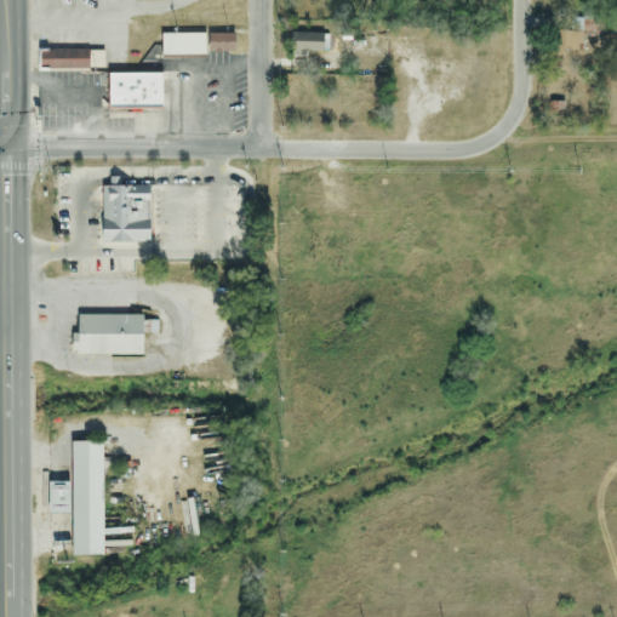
[(564,26),(564,50),(584,50),(584,26),(564,26)]
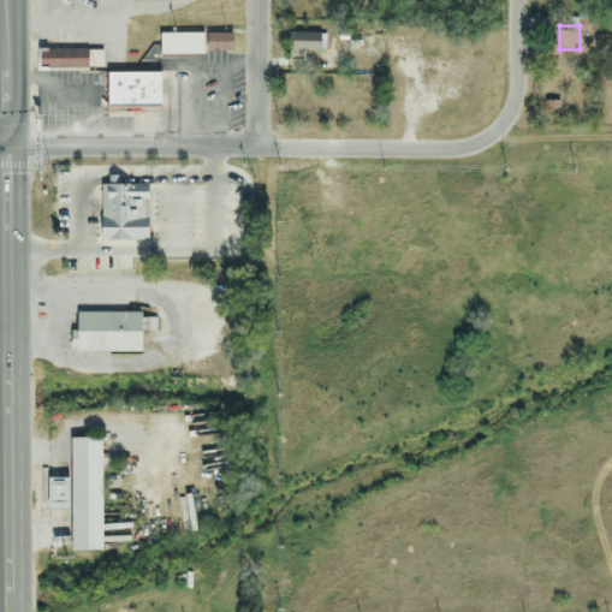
[(236,53),(236,31),(161,31),(161,53),(236,53)]
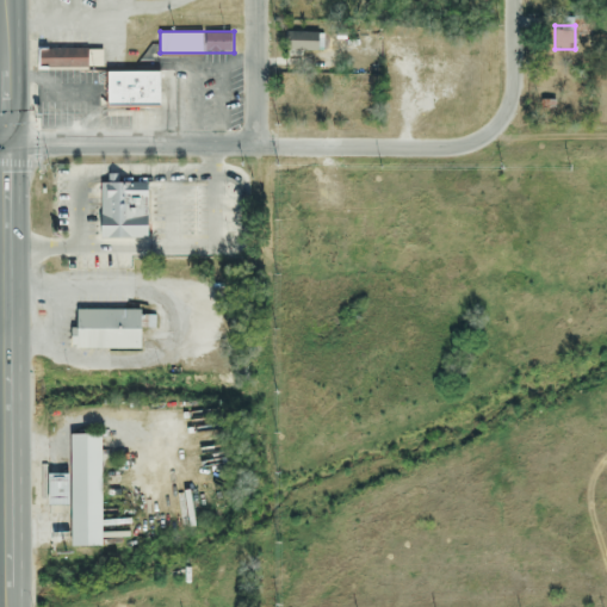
[(320,48),(320,31),(290,31),(290,49),(320,48)]
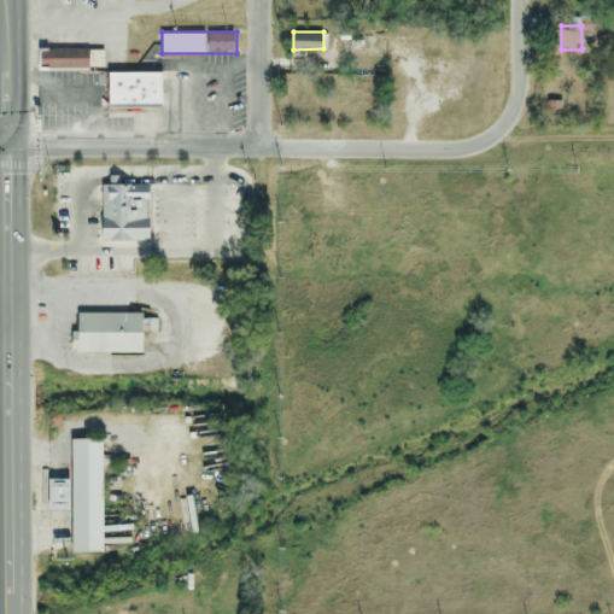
[(105,66),(105,48),(41,48),(41,66),(105,66)]
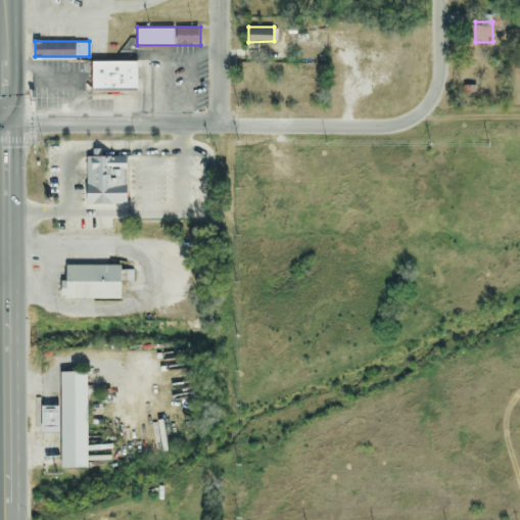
[(139,60),(94,60),(94,91),(139,91),(139,60)]
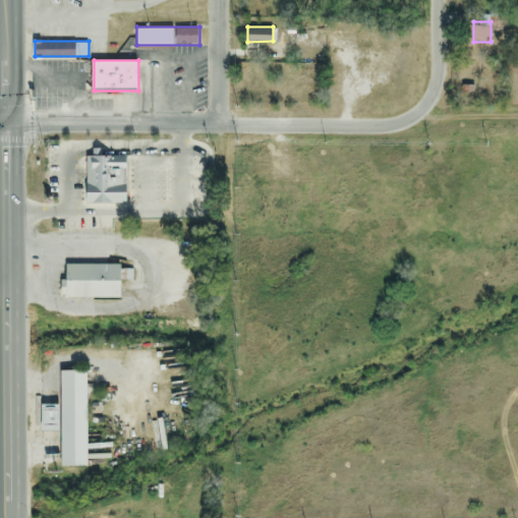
[(88,156),(87,203),(126,203),(126,154),(96,154),(96,156),(88,156)]
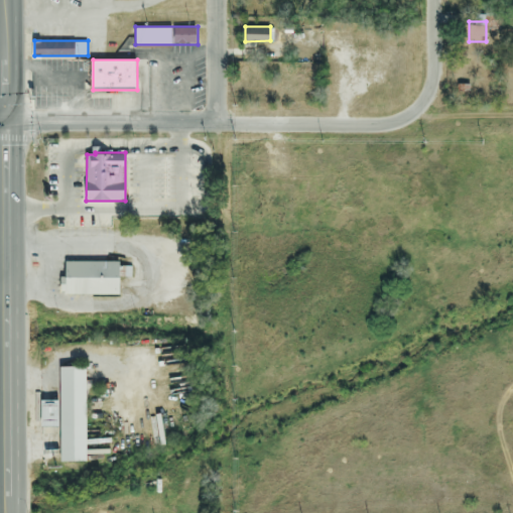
[(120,293),(120,261),(63,261),(63,294),(120,293)]
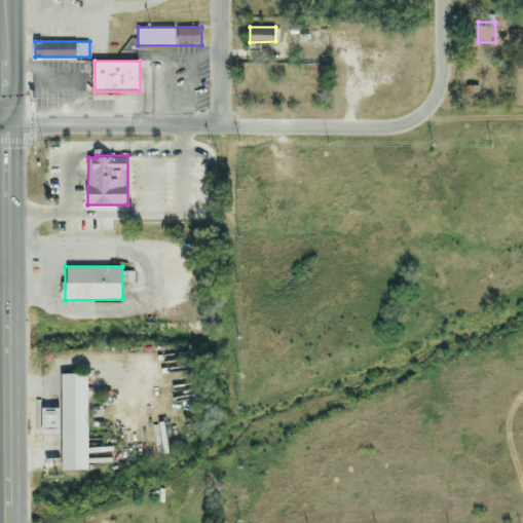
[(88,371),(61,371),(62,469),(88,469),(88,371)]
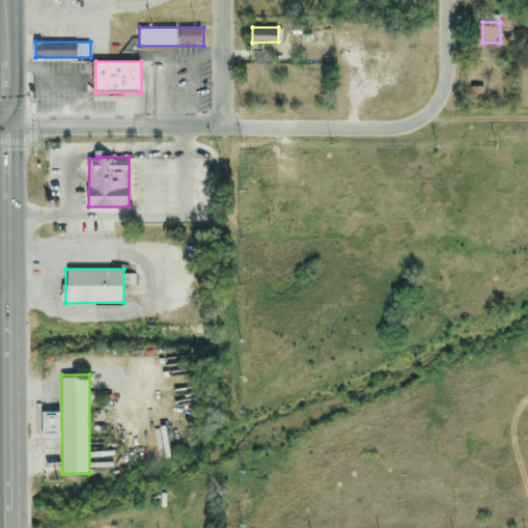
[(60,438),(60,411),(42,411),(42,438),(60,438)]
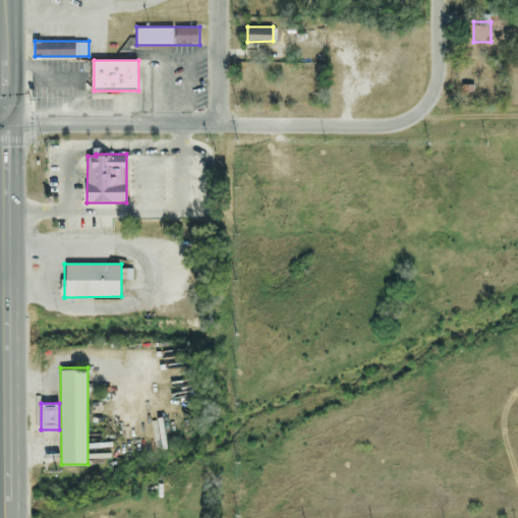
All buildings are outlined.
